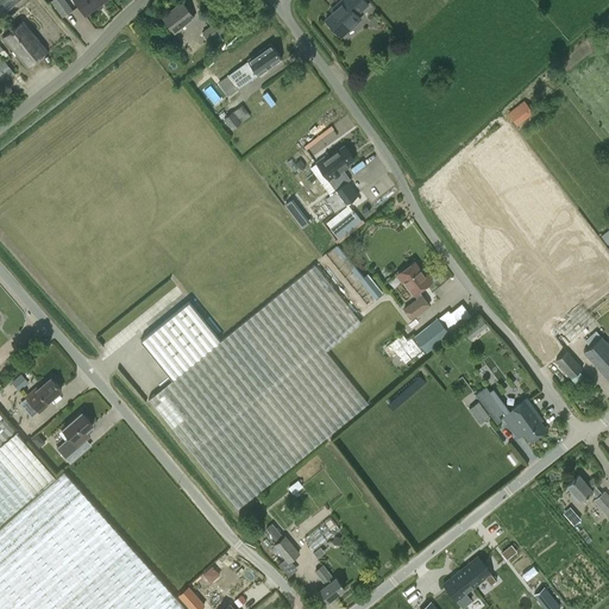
[(0,0),(0,86),(14,74),(0,56),(0,17),(20,0),(0,0)]
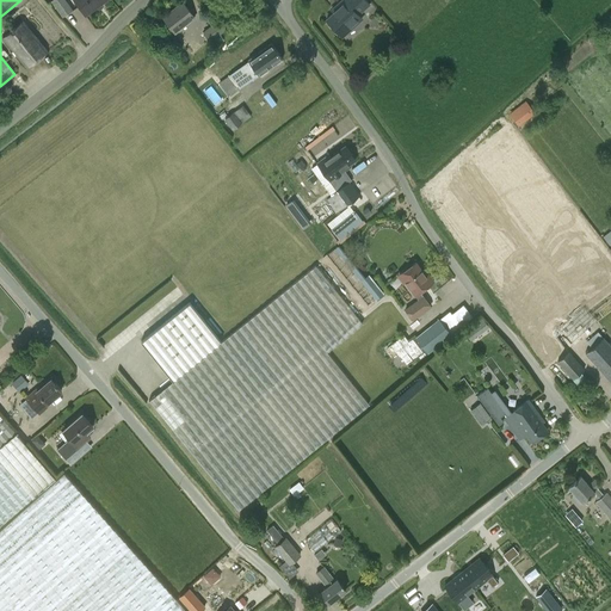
[(62,17),(72,11),(65,0),(53,0),(51,1),(62,17)]
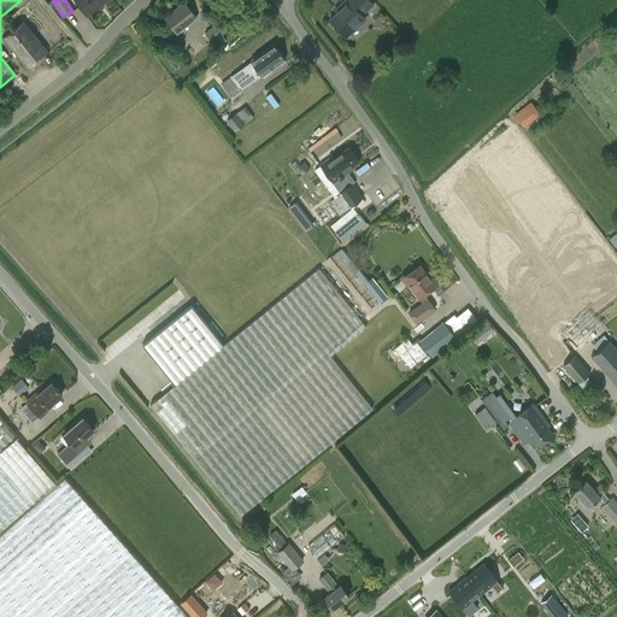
[(74,0),(75,0),(87,16),(107,0),(74,0)]
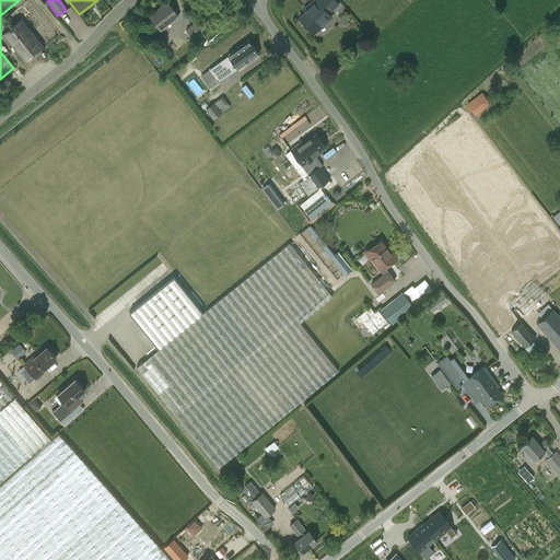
[(338,4),(335,0),(315,0),(317,2),(300,19),(312,32),(325,21),(321,16),(326,11),(328,13),(338,4)]
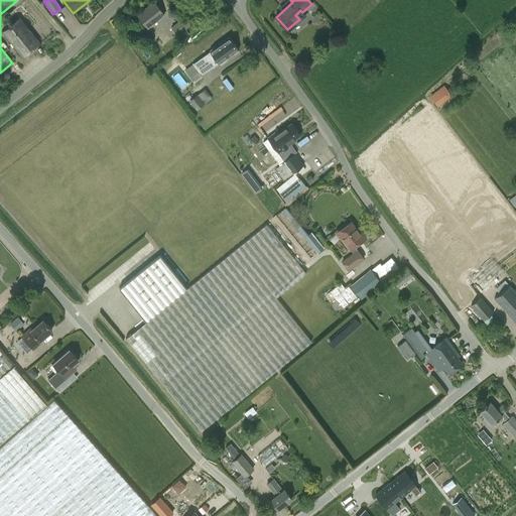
[(138,15),(148,28),(164,15),(154,2),(138,15)]
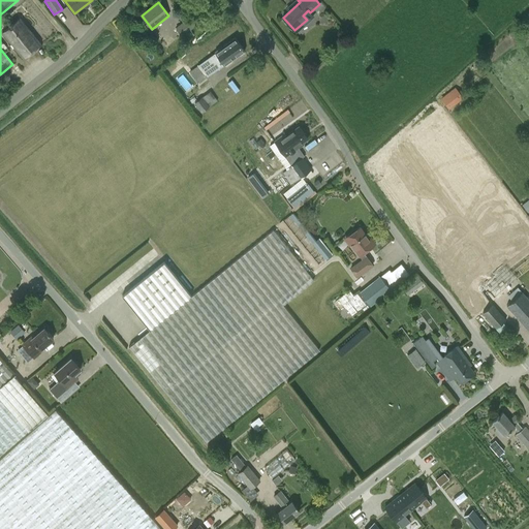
[(182,36),(190,30),(198,24),(191,17),(184,22),(176,28),(182,36)]
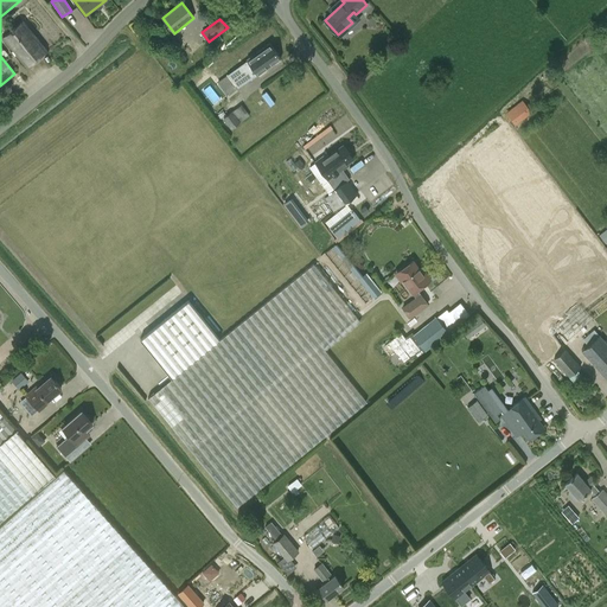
[(2,38),(27,68),(48,51),(23,21),(2,38)]
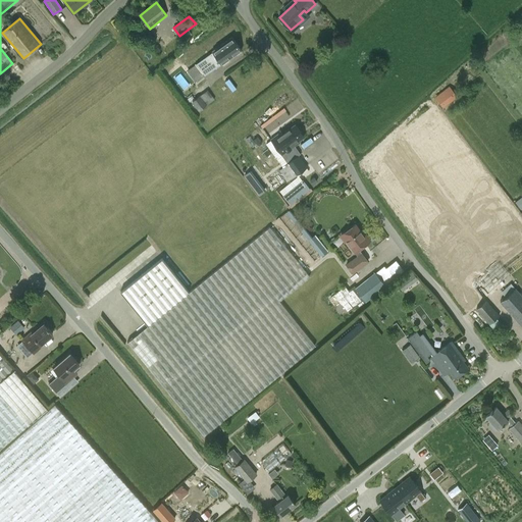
[(221,64),(242,51),(232,38),(213,52),(197,64),(205,75),(221,64)]
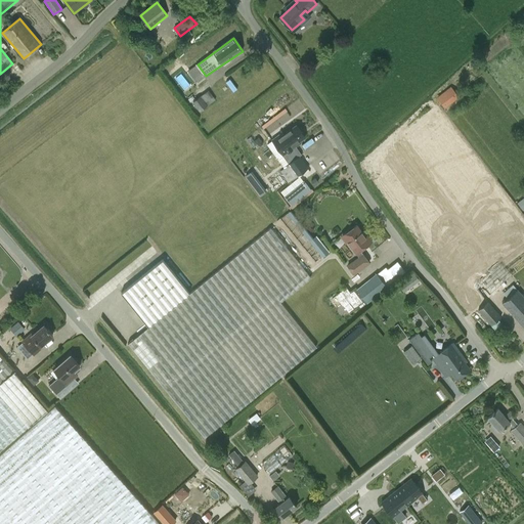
[(183,75),(173,61),(163,70),(182,94),(192,86),(183,75)]
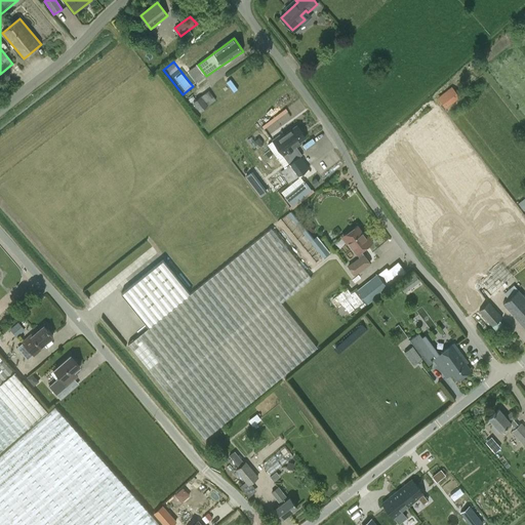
[(458,94),(453,87),(439,97),(445,105),(458,94)]
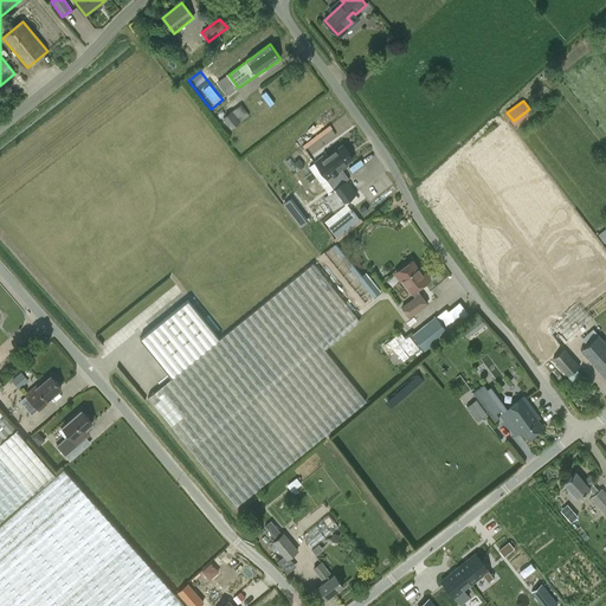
[(231,129),(240,122),(231,113),(223,118),(231,129)]
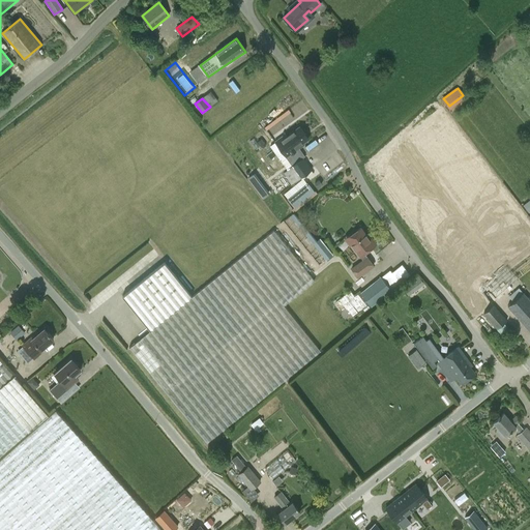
[(303,158),(297,150),(303,145),(302,144),(308,139),(300,126),(287,137),(286,135),(275,143),(287,157),(301,178),(312,170),(303,158)]
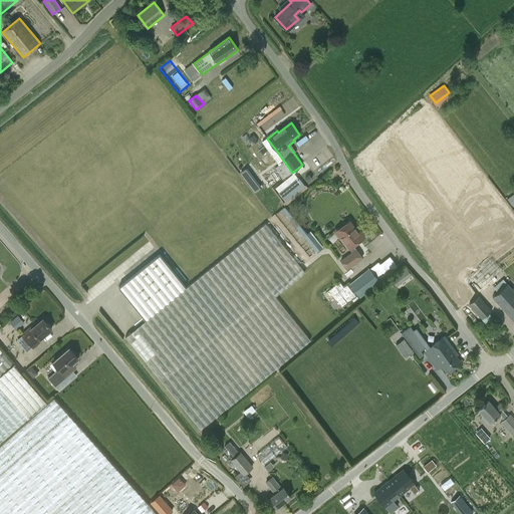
[(336,231),(351,253),(340,261),(347,270),(362,258),(353,246),(365,238),(360,231),(358,233),(349,221),(336,231)]
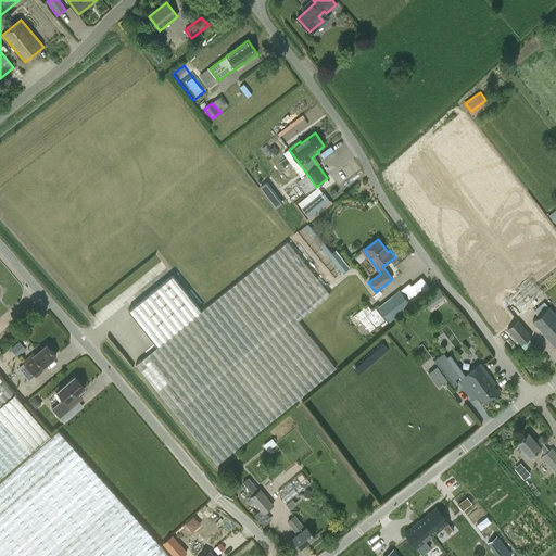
[(330,294),(288,241),(202,311),(173,275),(128,311),(158,346),(136,364),(217,464),(336,368),(298,320),(330,294)]
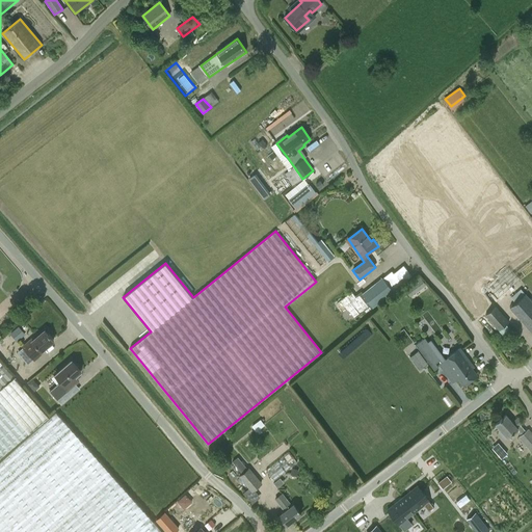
[(316,244),(328,261),(336,255),(323,238),(316,244)]
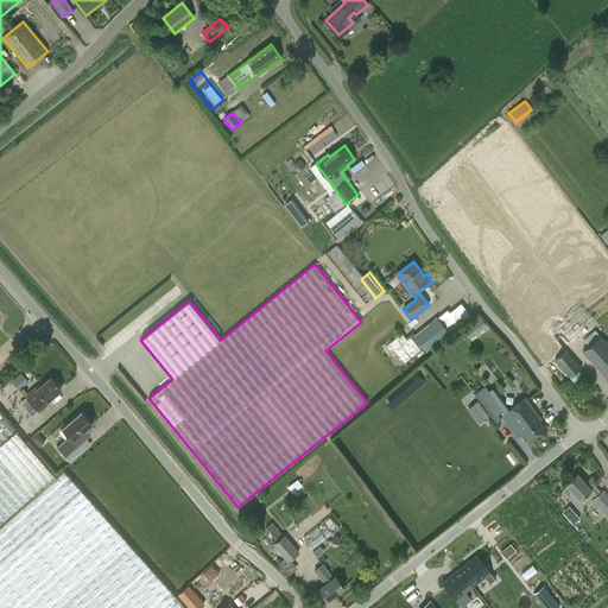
[(418,355),(425,350),(426,352),(449,334),(437,318),(413,336),(411,334),(405,337),(401,333),(390,342),(405,362),(417,353),(418,355)]
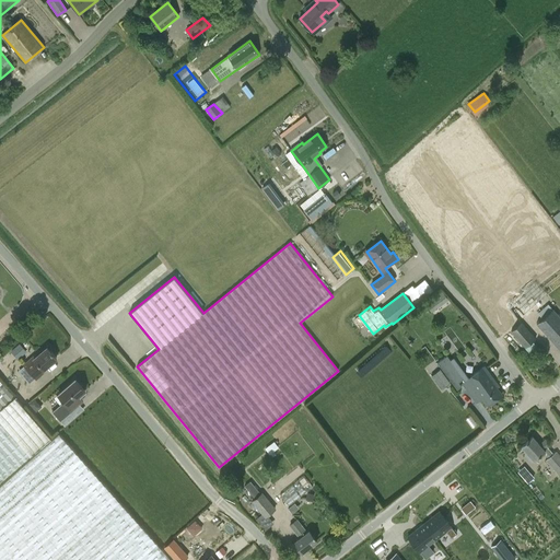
[(537,324),(559,350),(559,317),(553,311),(537,324)]
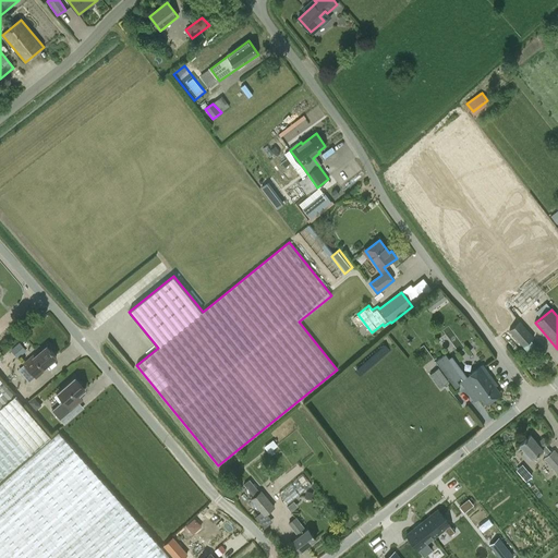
[(534,338),(520,322),(509,331),(524,347),(534,338)]
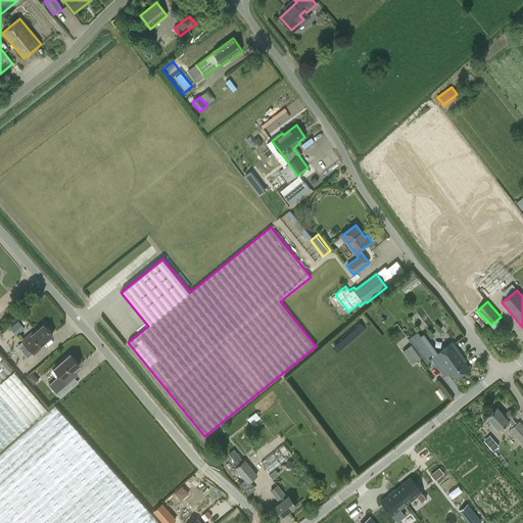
[(17,334),(26,326),(18,319),(10,327),(17,334)]
